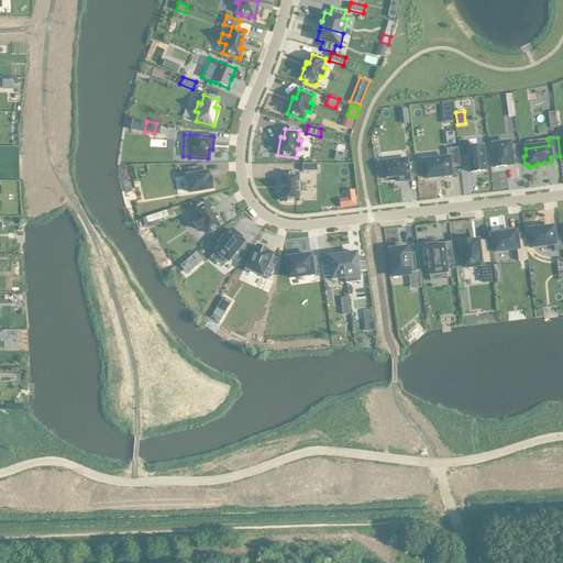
[(467,139),(459,140),(461,157),(468,156),(471,173),(485,172),(482,146),(468,147),(467,139)]
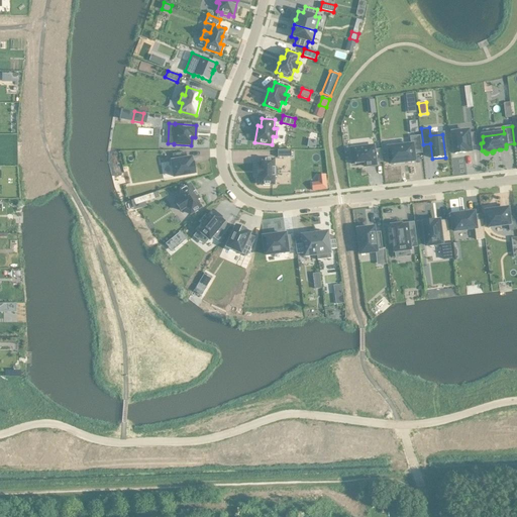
[(468,131),(452,133),(454,154),(464,153),(464,152),(464,151),(471,151),(470,146),(477,145),(475,133),(469,134),(468,131)]
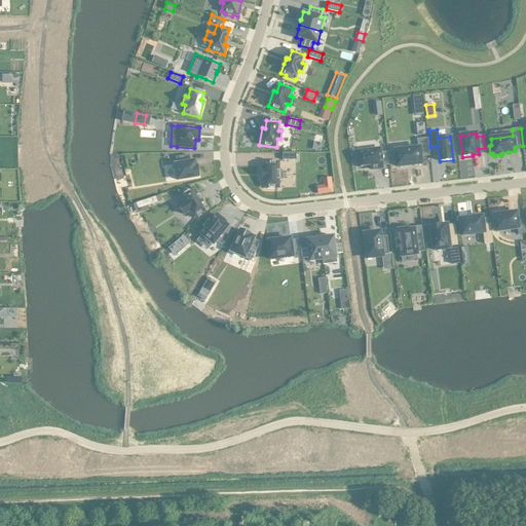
[(397,166),(421,163),(420,156),(429,155),(427,139),(418,140),(418,148),(395,151),(397,166)]
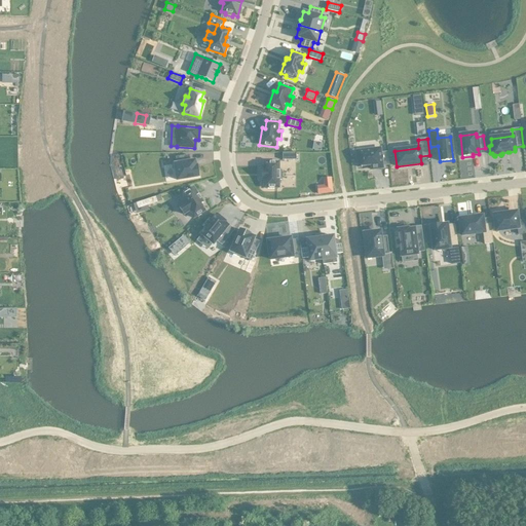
[(314,142),(312,150),(321,151),(322,143),(314,142)]
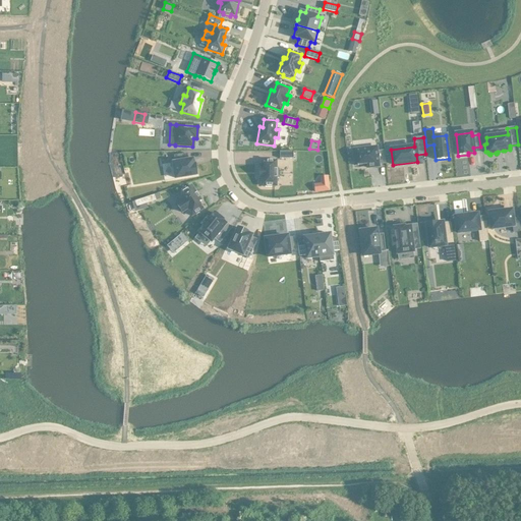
[(377,148),(353,150),(355,166),(366,164),(367,168),(379,166),(379,164),(385,164),(384,151),(378,152),(377,148)]
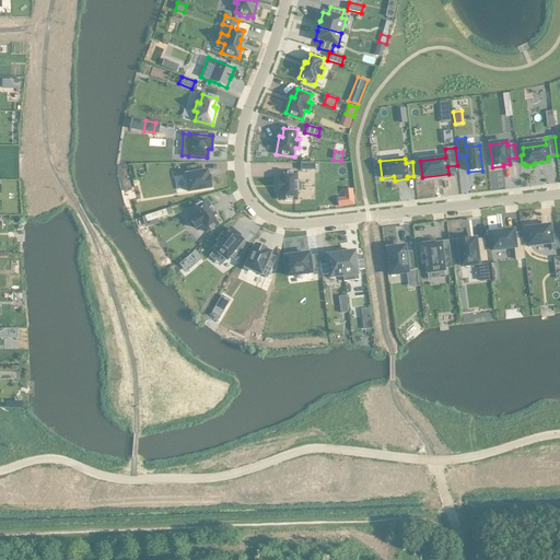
[(188,174),(186,175),(188,191),(211,188),(209,177),(208,177),(207,172),(201,173),(200,165),(187,167),(188,174)]
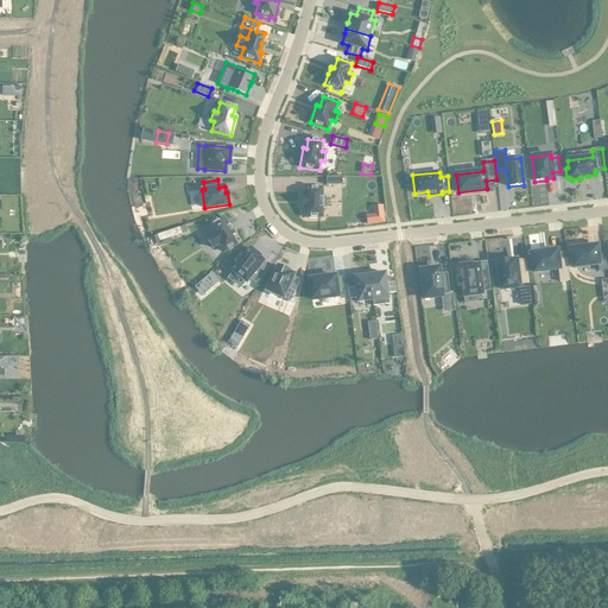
[(303,197),(303,208),(305,208),(305,217),(323,217),(323,208),(325,208),(325,197),(323,197),(323,188),(308,188),(308,197),(303,197)]
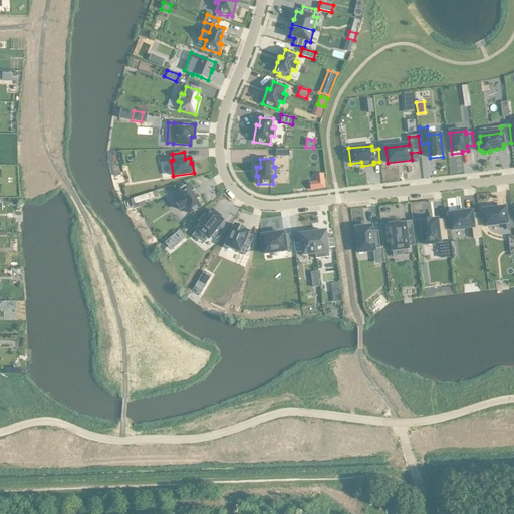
[(180,199),(175,203),(180,210),(185,207),(190,213),(201,206),(196,199),(198,198),(199,198),(198,197),(198,196),(195,192),(190,184),(176,193),(180,199)]
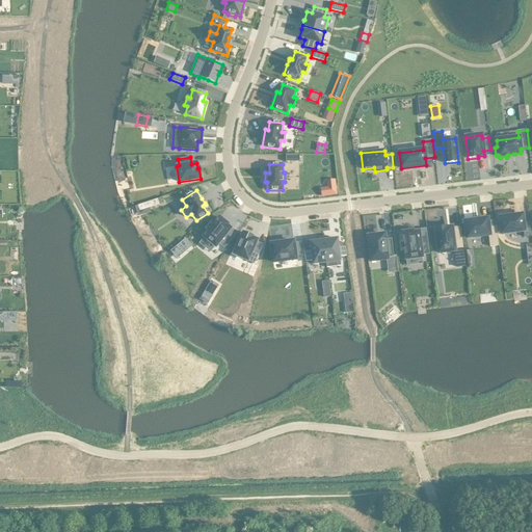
[(158,198),(148,202),(150,208),(160,205),(158,198)]
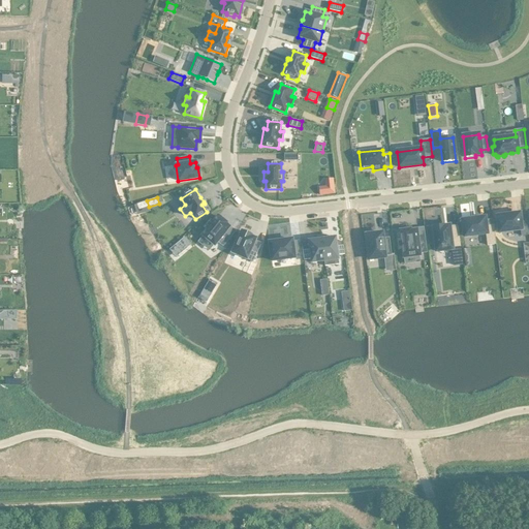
[(520,213),(497,216),(499,232),(521,229),(522,236),(528,235),(527,222),(521,222),(520,213)]
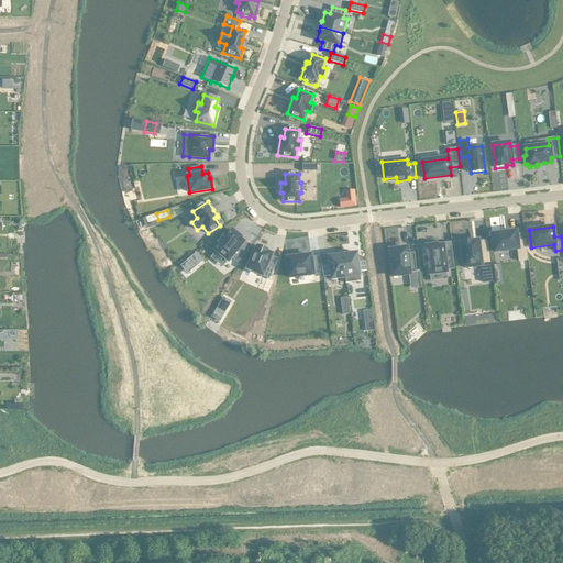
[(240,239),(241,238),(232,231),(227,236),(224,234),(218,242),(221,244),(219,246),(216,251),(228,261),(229,262),(232,257),(238,262),(246,251),(241,246),(244,242),(240,239)]
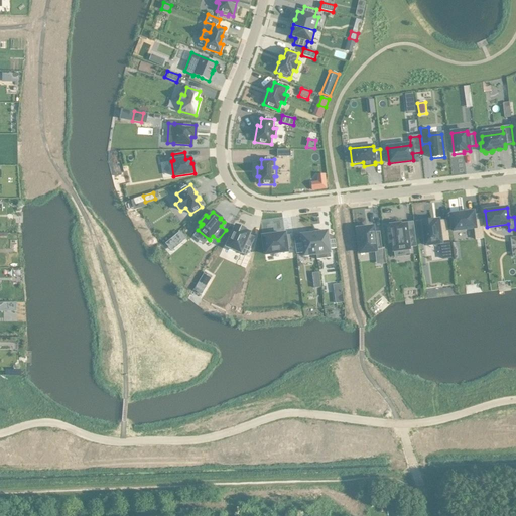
[(473,213),(450,216),(453,231),(474,228),(476,240),(484,239),(481,215),(473,216),(473,213)]
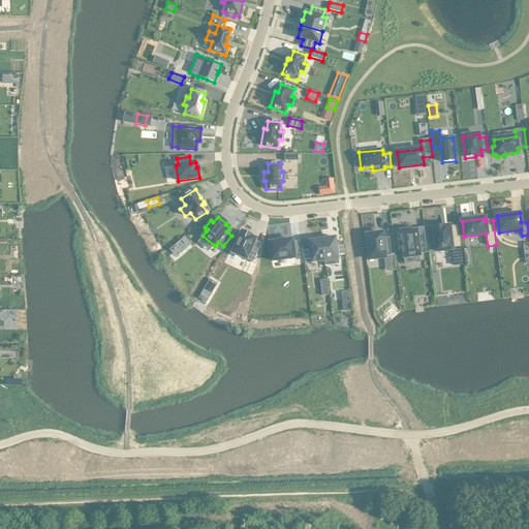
[(443,225),(433,227),(436,252),(453,249),(455,266),(463,265),(458,226),(449,227),(449,226),(443,226),(443,225)]
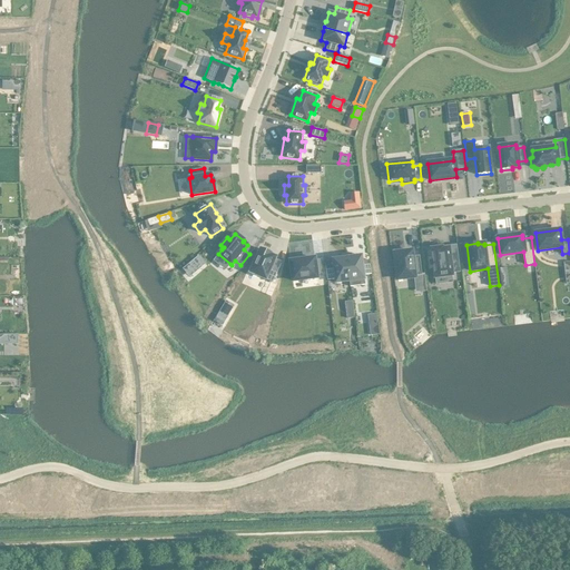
[(432,258),(429,259),(430,269),(433,268),(434,278),(452,276),(452,273),(460,272),(458,254),(450,255),(449,248),(442,249),(442,247),(431,249),(432,258)]
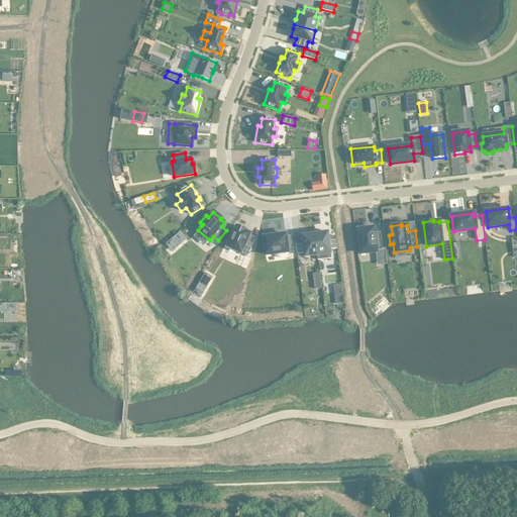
[(236,226),(227,247),(247,256),(254,238),(248,235),(249,233),(245,231),(245,230),(236,226)]
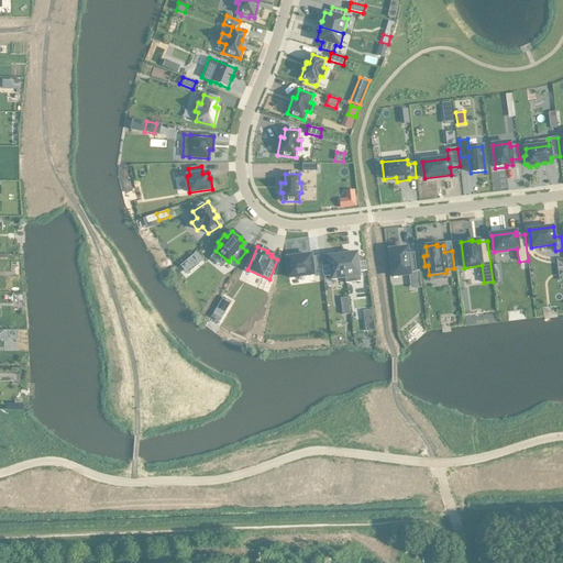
[(409,272),(416,271),(414,253),(407,254),(407,247),(389,250),(393,276),(410,274),(409,272)]
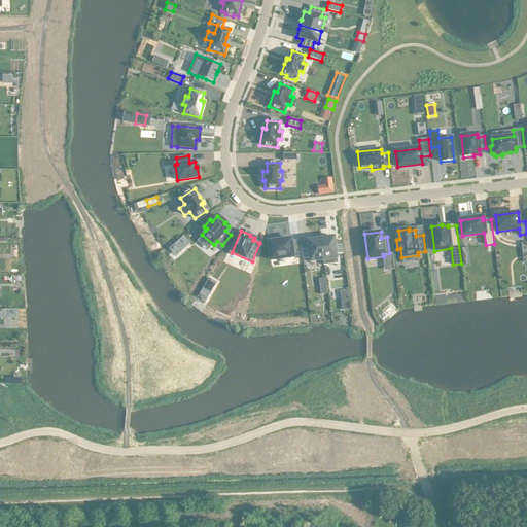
[(325,237),(320,238),(323,260),(324,266),(338,264),(337,254),(343,253),(342,241),(335,242),(334,237),(325,238),(325,237)]
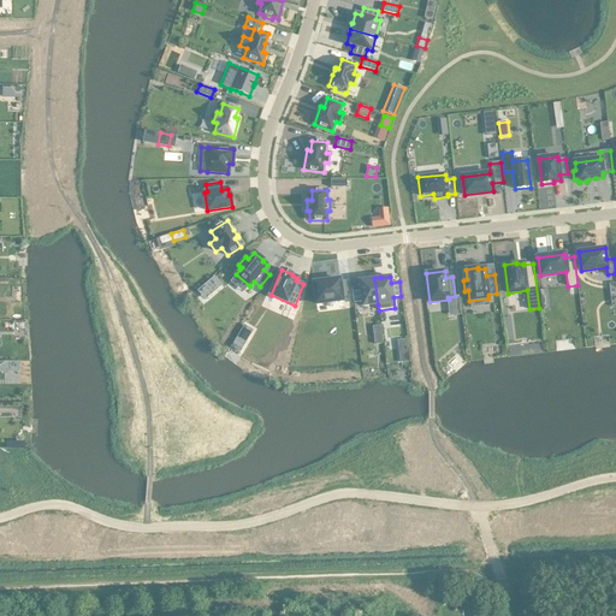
[(360,286),(351,288),(354,303),(362,302),(362,307),(378,304),(374,278),(369,278),(369,279),(359,280),(360,286)]
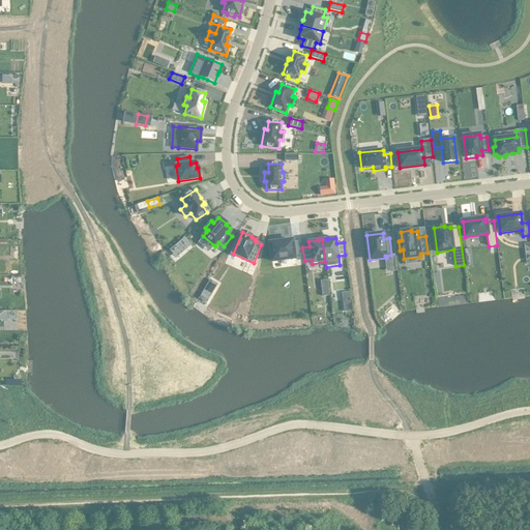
[(292,240),(270,243),(272,262),(295,259),(294,256),(301,255),(299,241),(293,242),(292,240)]
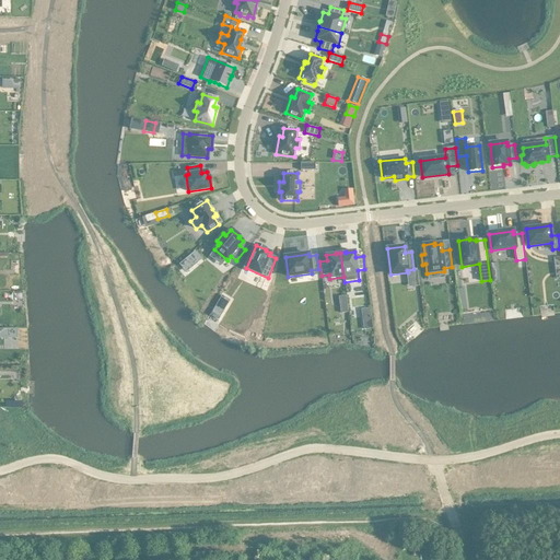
[(498,263),(491,264),(493,282),(500,281),(498,263)]
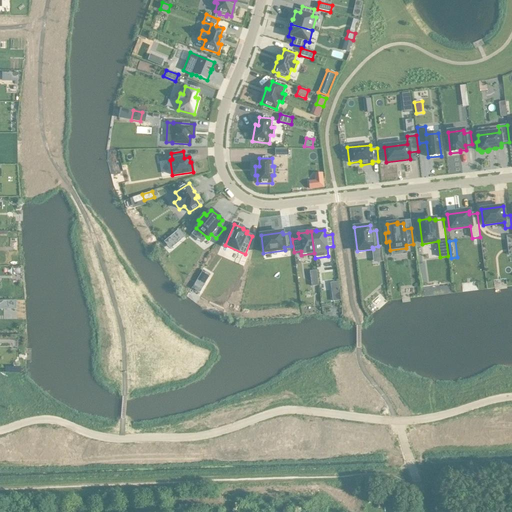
[(316,270),(310,271),(312,286),(318,286),(316,270)]
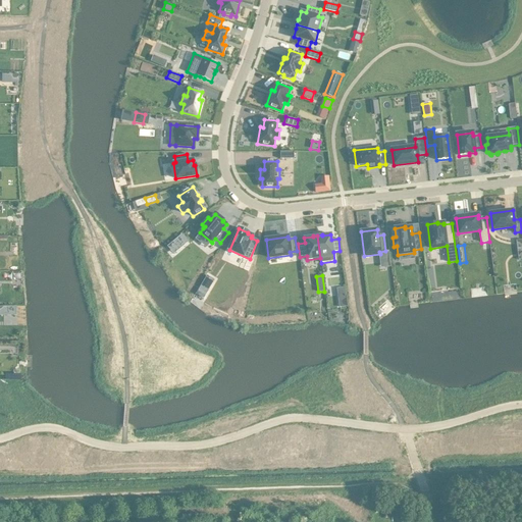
[(345,288),(336,289),(340,308),(348,306),(345,288)]
